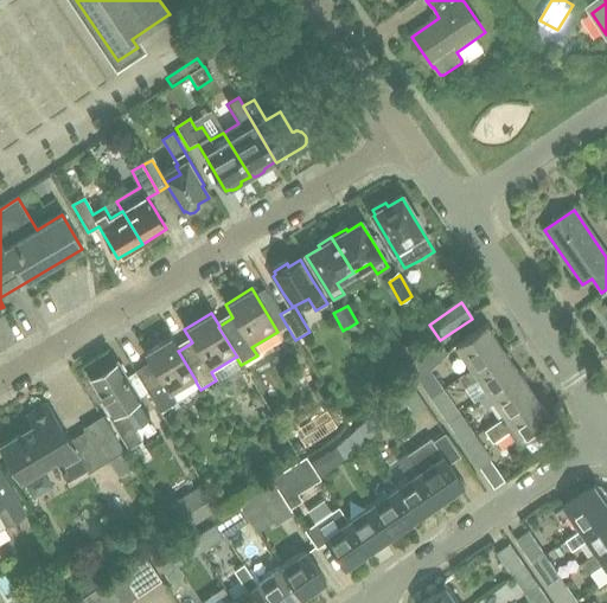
[(486,326),(454,347),(471,372),(503,351),(486,326)]
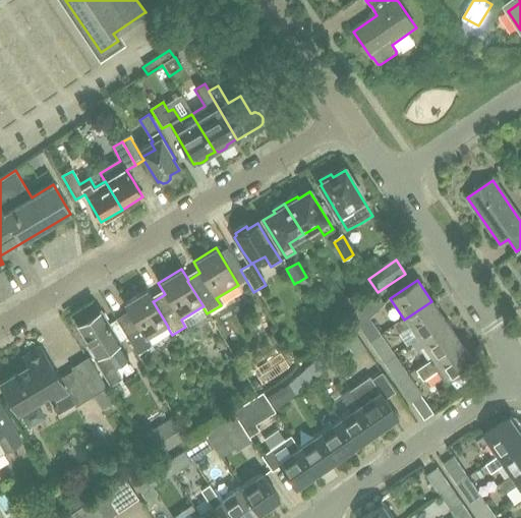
[(153,301),(154,301),(147,290),(123,303),(130,315),(117,323),(137,355),(151,347),(147,340),(168,328),(168,327),(153,301)]
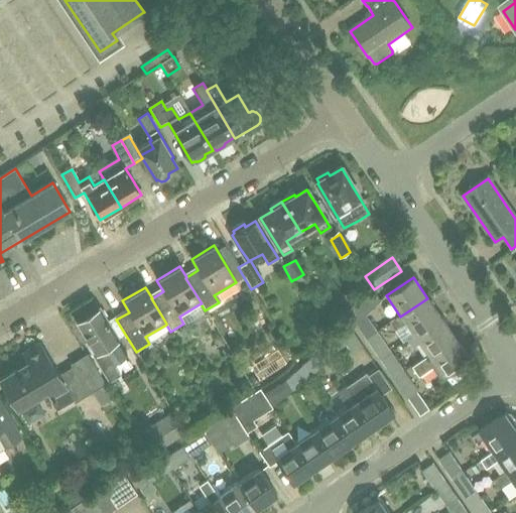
[(372,293),(348,315),(366,341),(376,334),(365,317),(380,303),(372,293)]
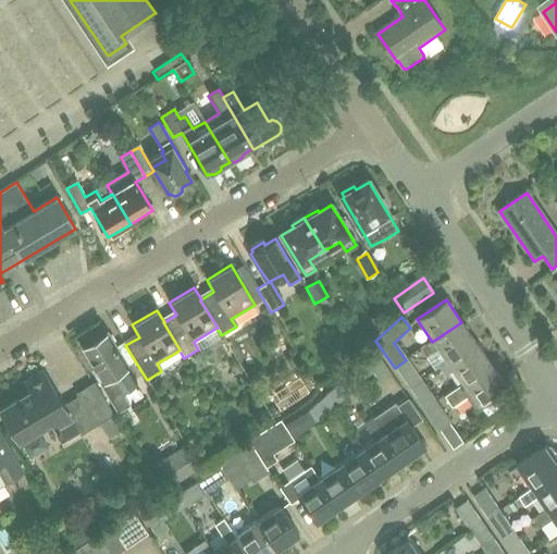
[(433,342),(425,347),(432,355),(438,351),(447,362),(475,343),(461,322),(432,342),(433,342)]
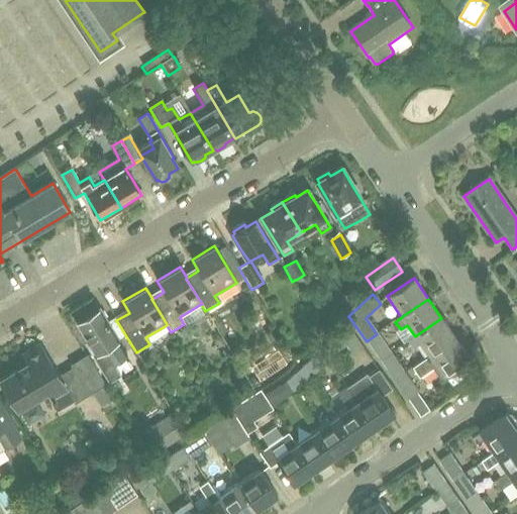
[(88,341),(85,343),(108,384),(120,376),(112,362),(125,353),(117,340),(118,340),(117,339),(100,310),(97,312),(95,310),(87,315),(87,317),(77,324),(88,341)]
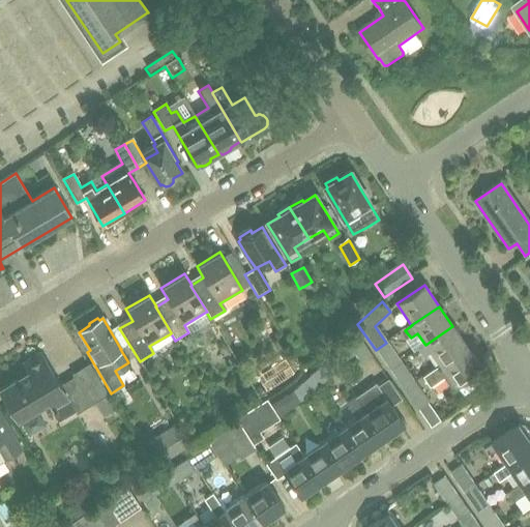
[(425,346),(418,350),(424,359),(432,355),(440,366),(467,347),(452,326),(425,345),(425,346)]
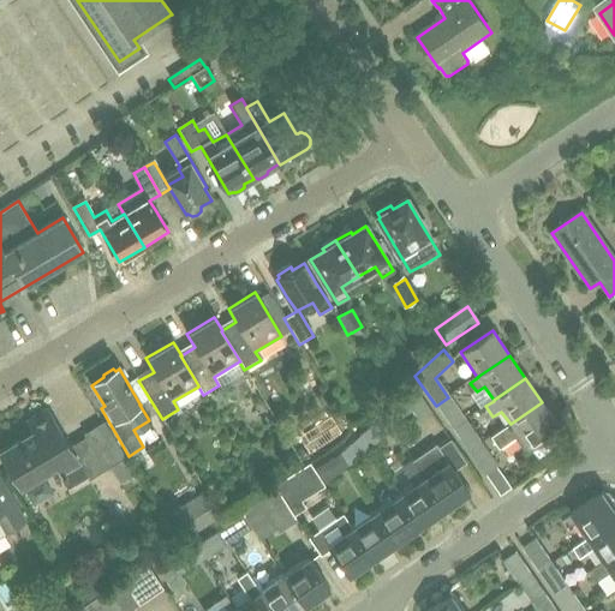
[(415,389),(382,419),(390,430),(412,411),(419,423),(431,414),(415,389)]
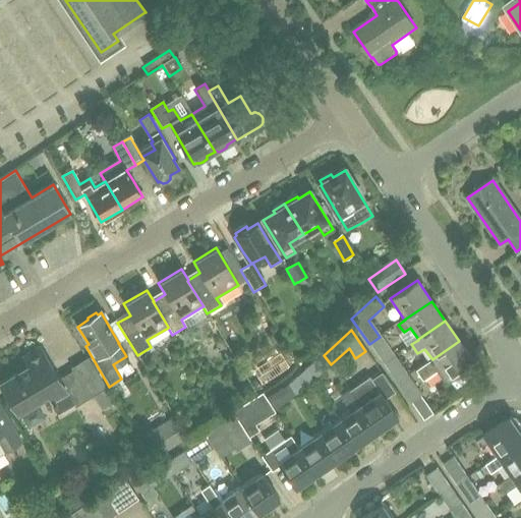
[(380,337),(369,344),(383,363),(394,356),(380,337)]
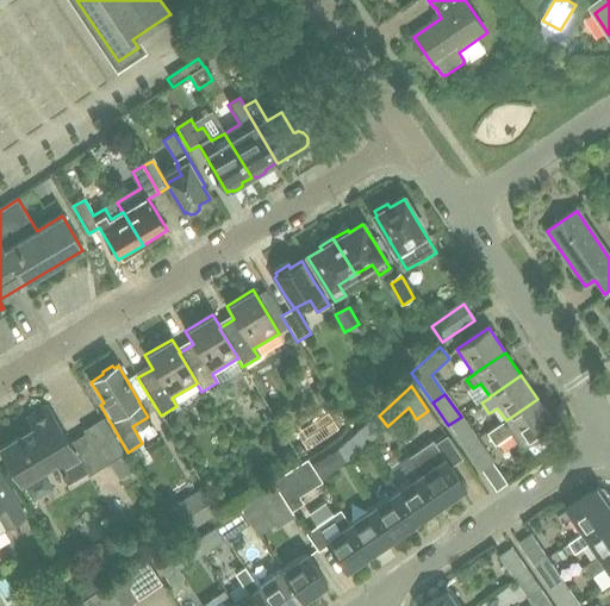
[(506,420),(487,433),(497,448),(515,435),(523,445),(554,424),(537,399),(506,420)]
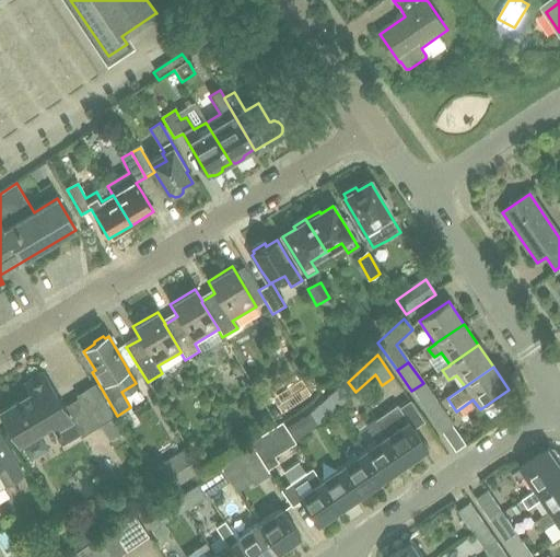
[(62,408),(54,394),(43,375),(26,385),(32,395),(0,413),(0,414),(16,442),(49,424),(61,443),(78,434),(80,438),(114,417),(95,384),(76,395),(78,399),(62,408)]
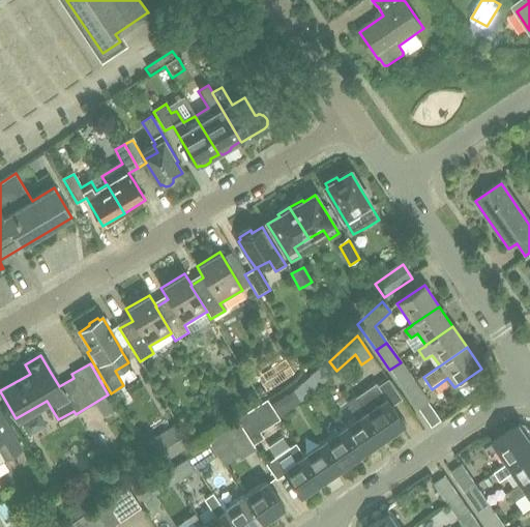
[(329,361),(311,378),(319,388),(336,371),(329,361)]
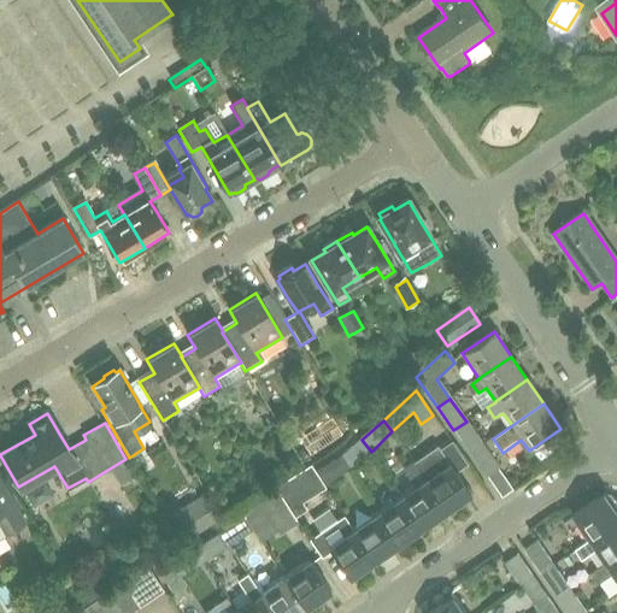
[(466,422),(453,430),(470,455),(483,446),(466,422)]
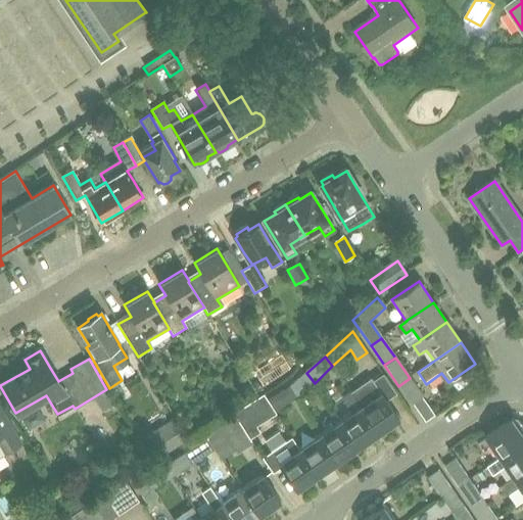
[(306,373),(288,389),(295,399),(296,399),(315,383),(306,373)]
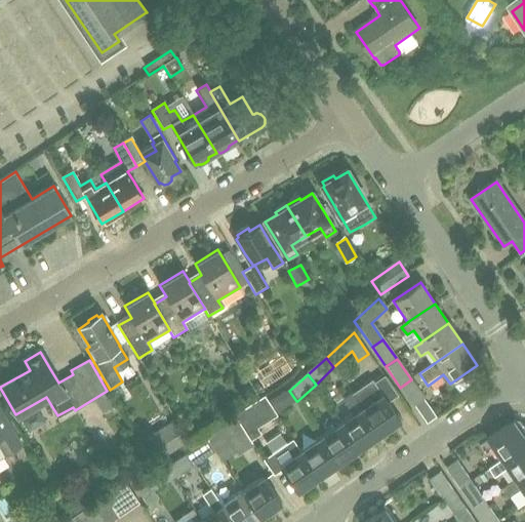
[(411,379),(400,388),(414,407),(425,400),(411,379)]
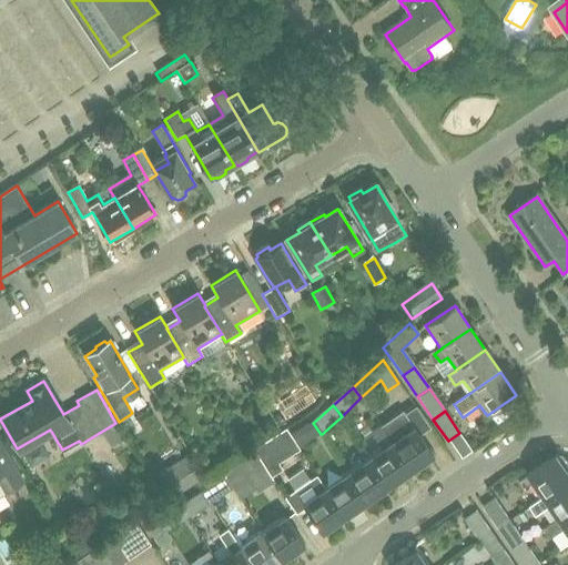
[(391,444),(411,473),(434,457),(404,414),(382,429),(391,444)]
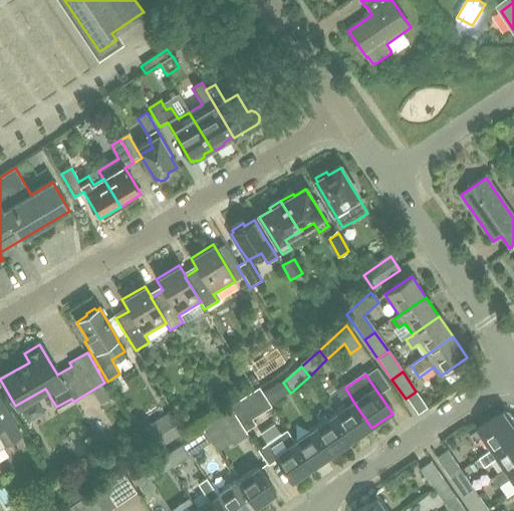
[(283,382),(262,396),(269,406),(290,393),(283,382)]
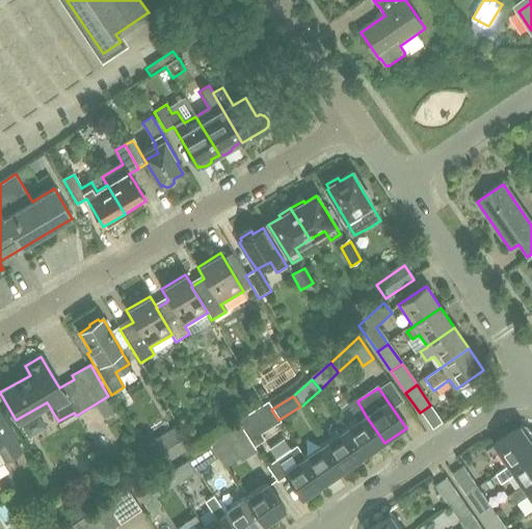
[(366,416),(357,401),(350,406),(360,420),(345,429),(364,457),(384,443),(366,416)]
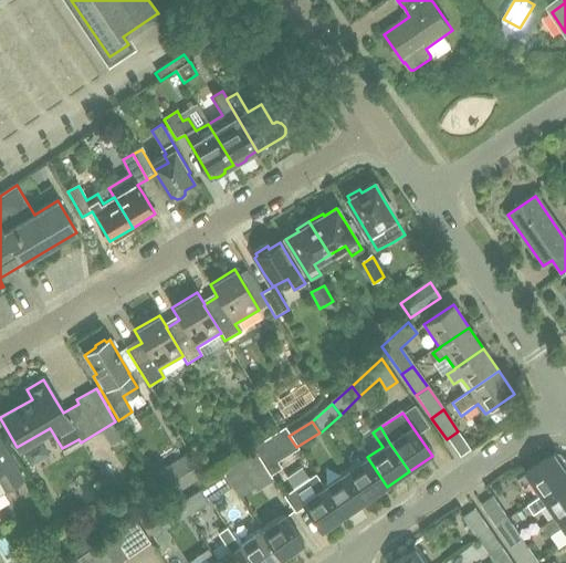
[(270,476),(281,469),(263,441),(252,448),(270,476)]
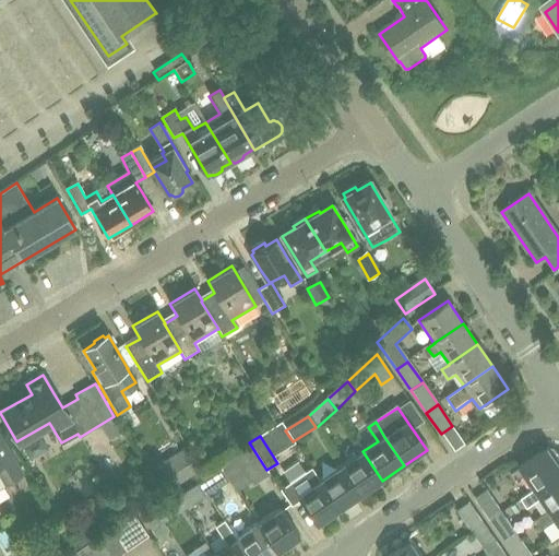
[(234,463),(222,471),(229,483),(251,469),(257,476),(266,470),(249,442),(229,456),(234,463)]
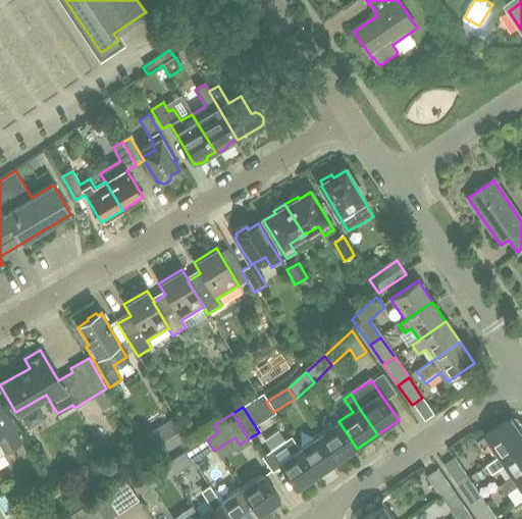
[(0,456),(21,445),(3,414),(0,415),(0,456)]
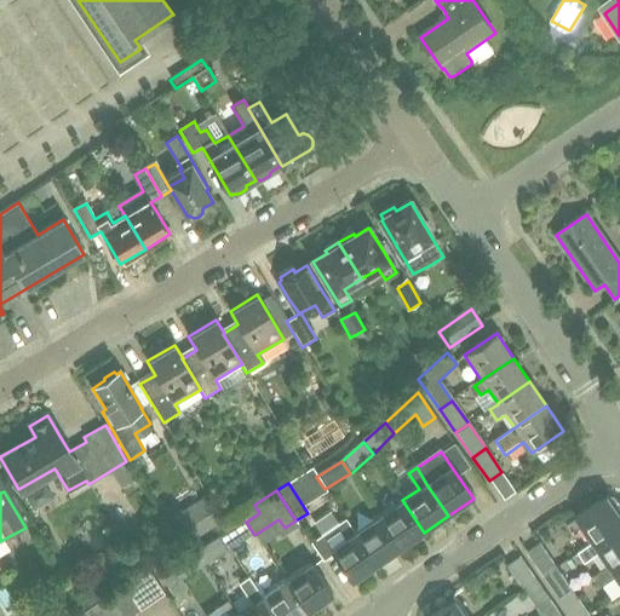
[(609,496),(577,519),(593,543),(619,524),(619,504),(615,506),(609,496)]
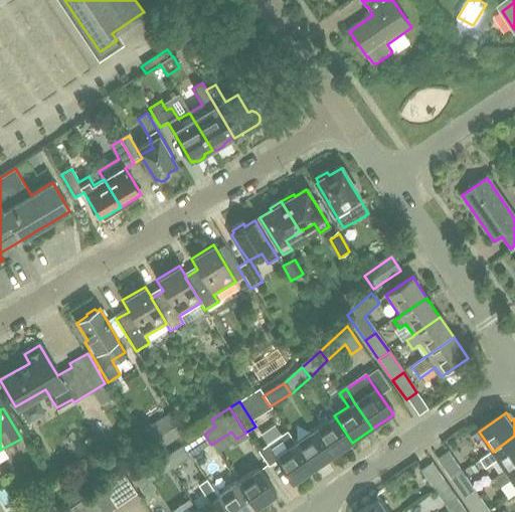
[(334,415),(314,430),(333,456),(352,443),(334,415)]
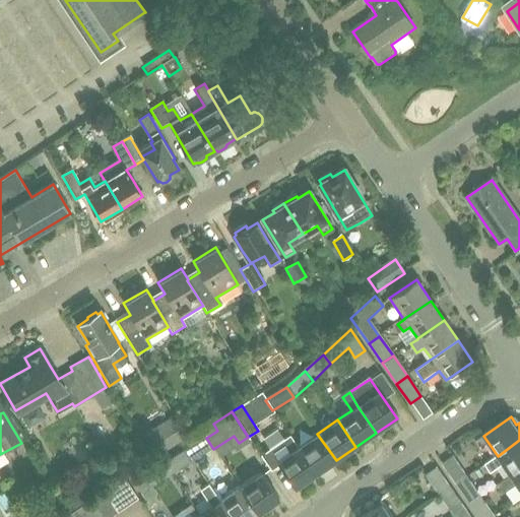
[(144,440),(154,458),(187,438),(177,421),(144,440)]
